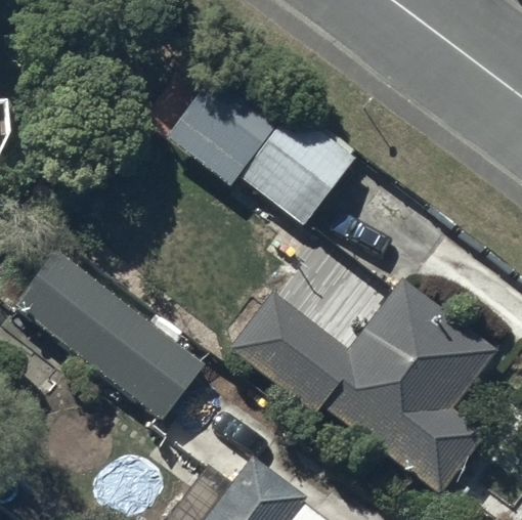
[(356,156),(291,105),(279,121),(213,71),(163,136),(228,186),(237,175),(304,225),(356,156)]
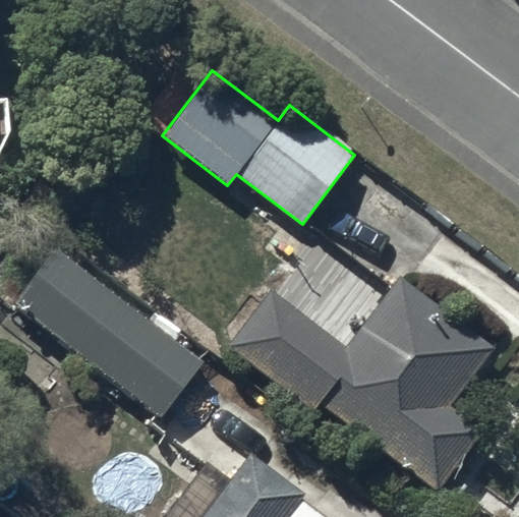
[(0,153),(10,133),(9,95),(0,95),(0,153)]
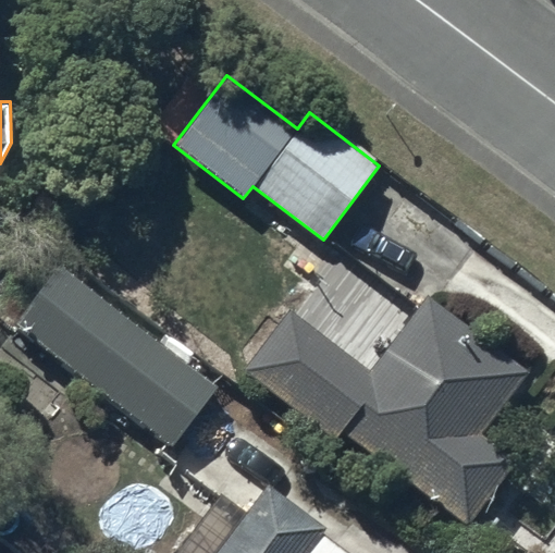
[(58,262),(11,322),(171,445),(218,386),(58,262)]
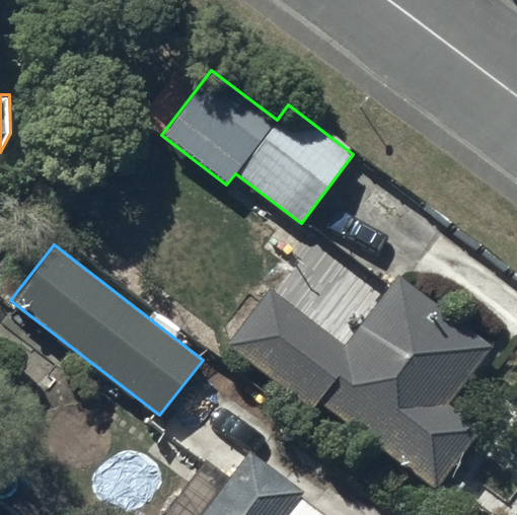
[(489,344),(397,277),(345,346),(267,288),(224,345),(311,410),(318,400),(433,486),(477,425),(445,400),(489,344)]
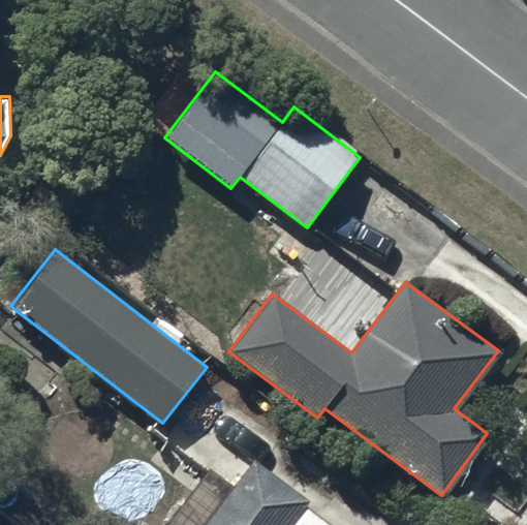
[(288,524),(306,501),(252,461),(203,524),(288,524)]
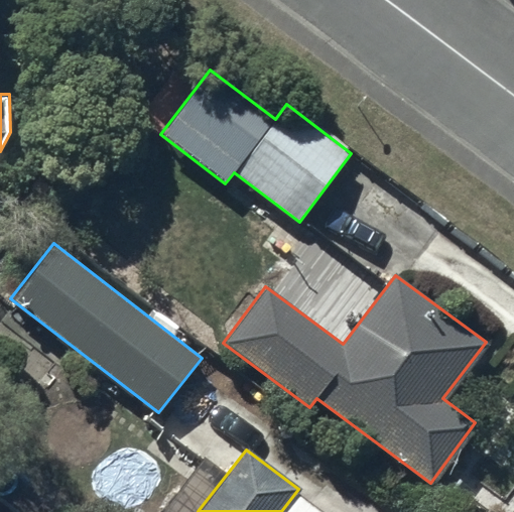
All buildings are outlined.
